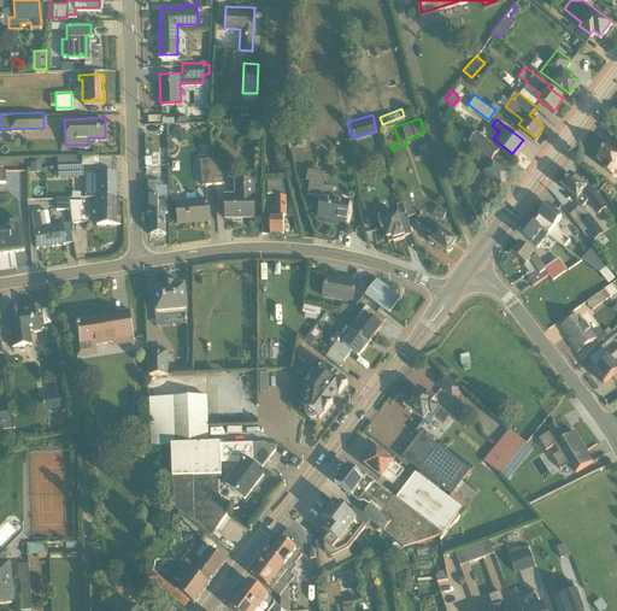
[(176,128),(180,137),(188,135),(184,125),(176,128)]
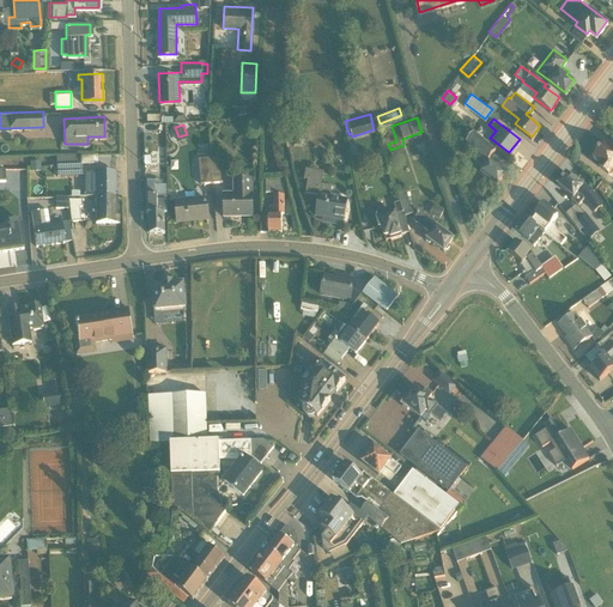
[(495,146),(473,128),(466,138),(481,151),(475,158),(484,165),(480,169),(496,182),(505,170),(487,156),(495,146)]
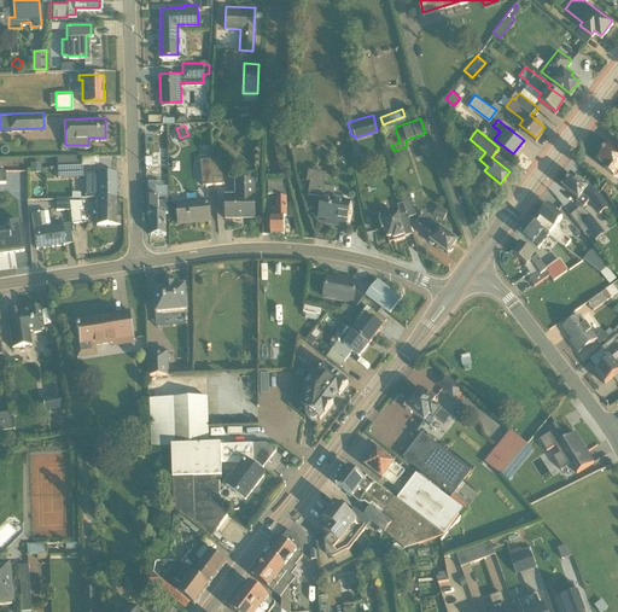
[(605,162),(602,165),(613,173),(617,165),(617,139),(612,145),(608,141),(598,156),(605,162)]
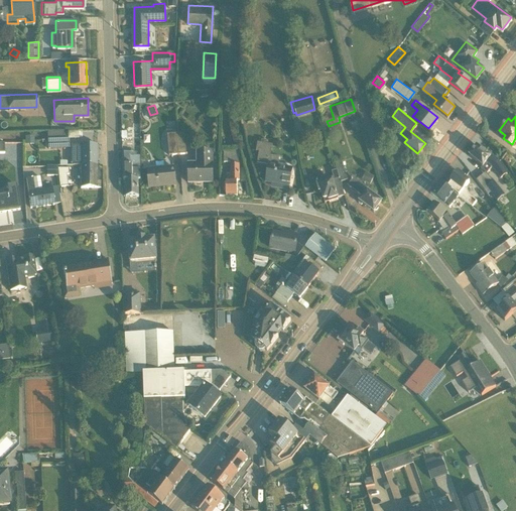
[(81,128),(47,128),(48,145),(69,144),(69,136),(81,136),(81,128)]
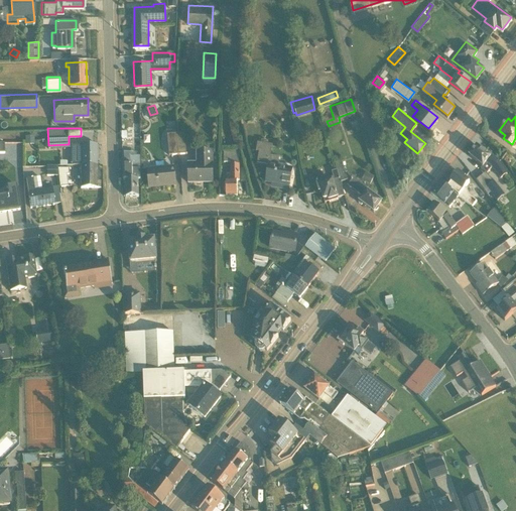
[(184,130),(176,131),(177,151),(185,151),(184,130)]
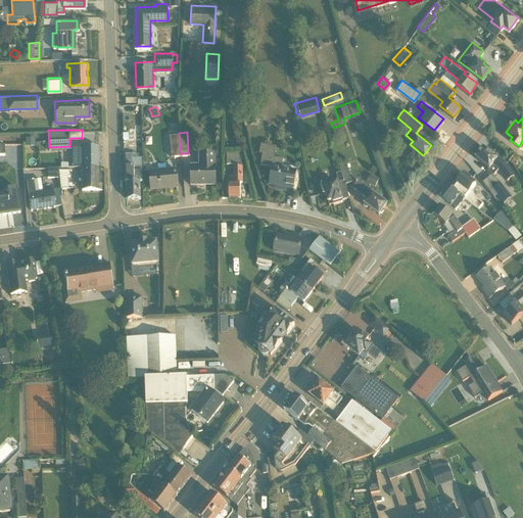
[(180,153),(179,133),(169,134),(171,154),(180,153)]
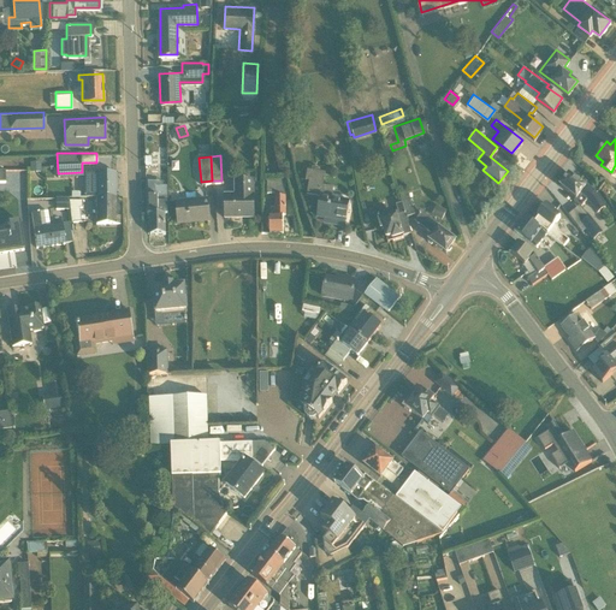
[(40,158),(29,159),(30,169),(41,167),(40,158)]
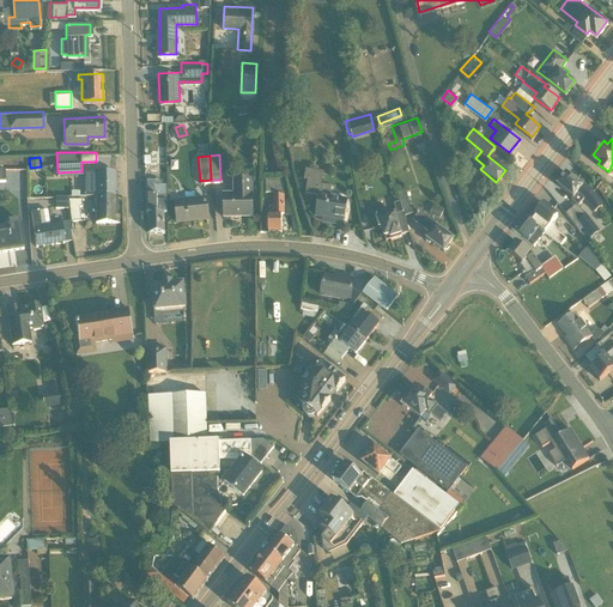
[(332,182),(321,180),(323,168),(316,167),(317,163),(309,162),(308,167),(305,167),(304,176),(307,176),(304,190),(319,193),(315,212),(334,216),(334,219),(344,220),(347,195),(329,192),(332,182)]
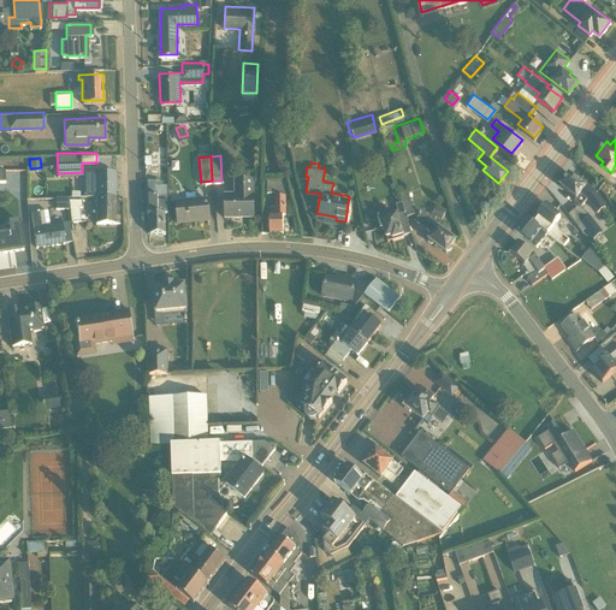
[(86,169),(84,193),(96,194),(116,194),(116,169),(86,169)]
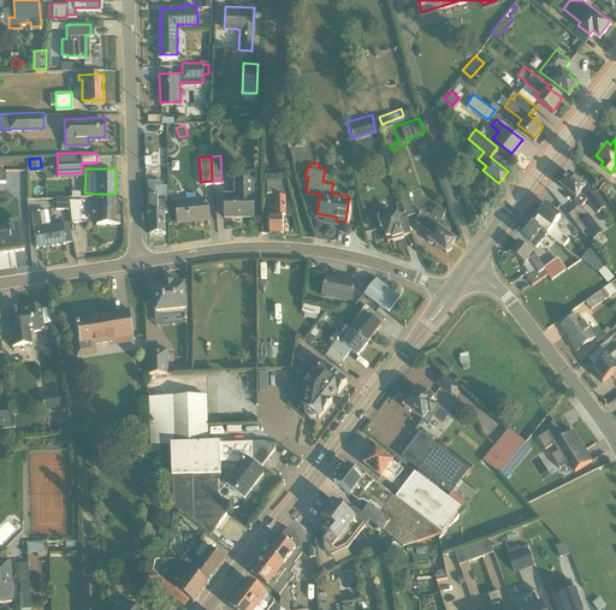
[(569,171),(560,183),(576,195),(574,197),(581,203),(586,197),(597,209),(605,203),(593,188),(586,182),(585,184),(569,171)]
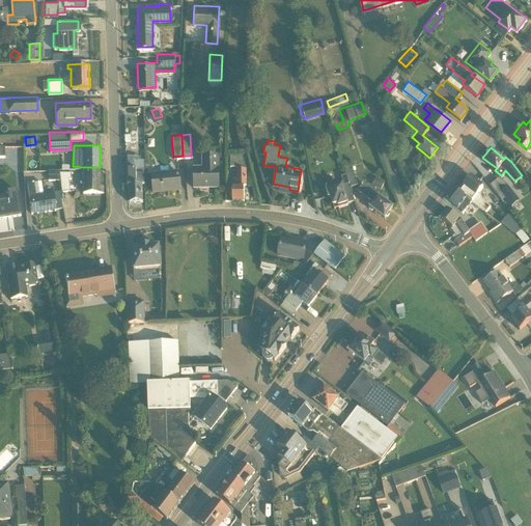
[(246,150),(230,150),(230,164),(236,164),(236,183),(232,183),(232,197),(243,197),(244,183),(246,183),(246,150)]
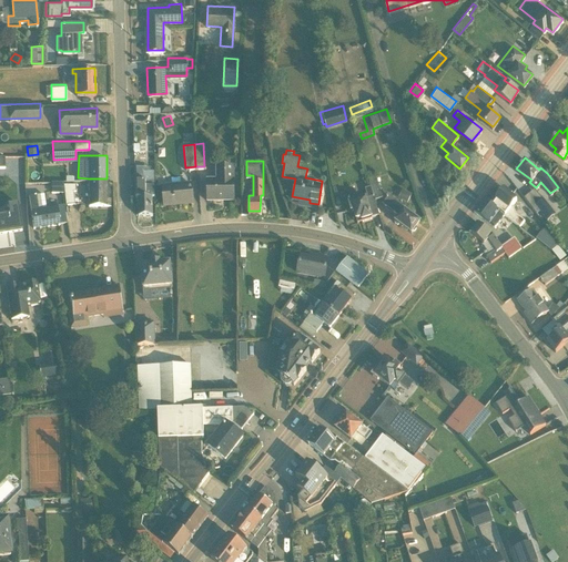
[(215,162),(215,175),(206,175),(206,198),(234,198),(234,162),(215,162)]
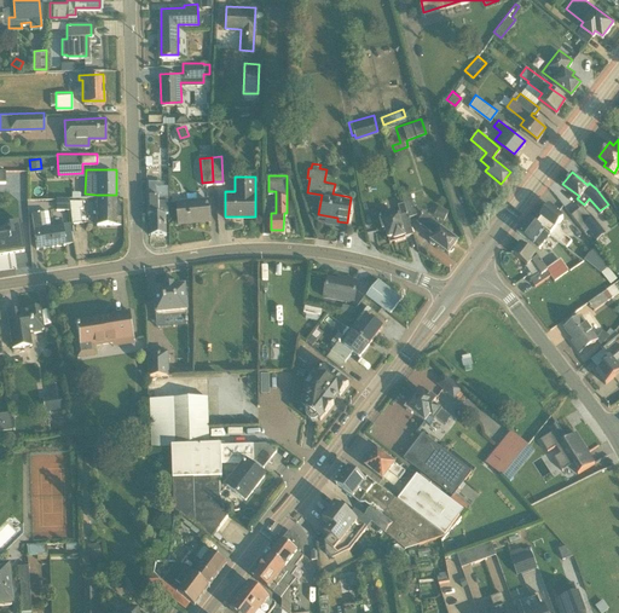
[(161,179),(146,179),(148,212),(150,212),(151,232),(166,232),(166,210),(158,210),(158,198),(168,197),(168,183),(161,183),(161,179)]
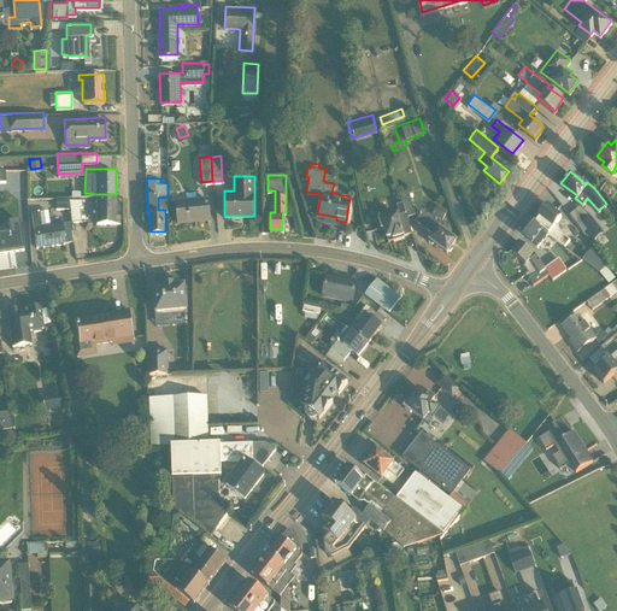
[(116,194),(97,194),(97,221),(119,221),(119,211),(116,211),(116,194)]
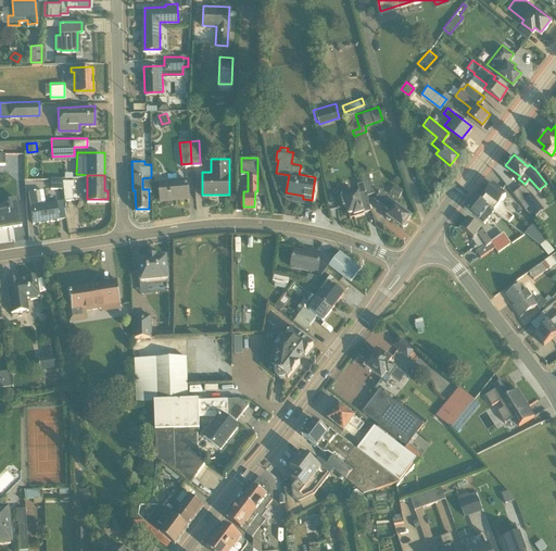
[(61,176),(50,176),(50,186),(61,186),(61,176)]
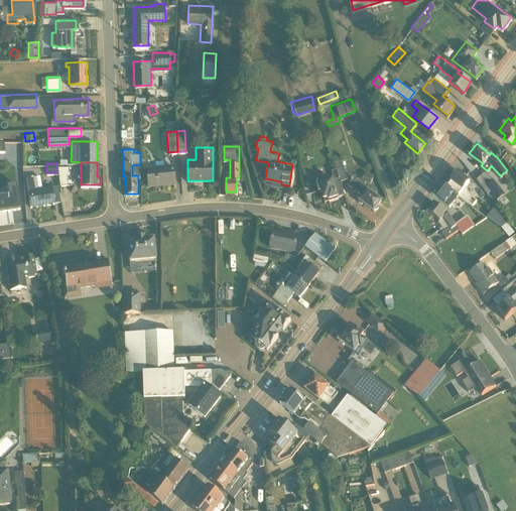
[(172,163),(147,165),(148,182),(165,180),(165,183),(174,182),(172,163)]
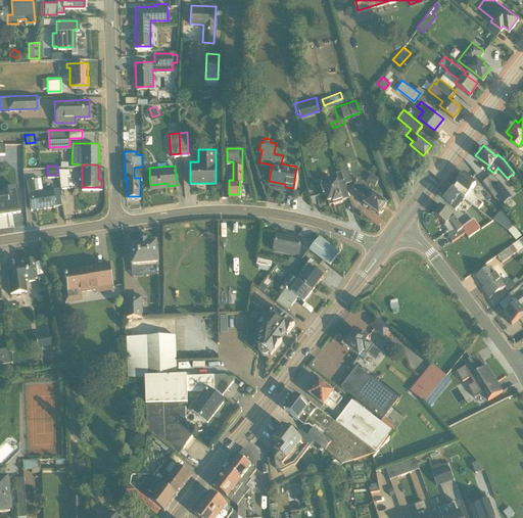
[(65,167),(58,168),(60,186),(68,185),(65,167)]
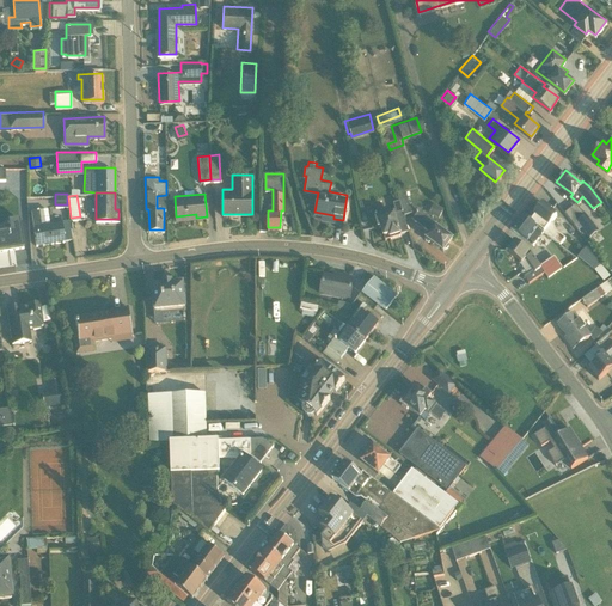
[(389,231),(390,236),(401,233),(399,231),(409,227),(399,197),(392,200),(396,209),(385,213),(383,203),(372,207),(378,226),(381,225),(384,232),(389,231)]
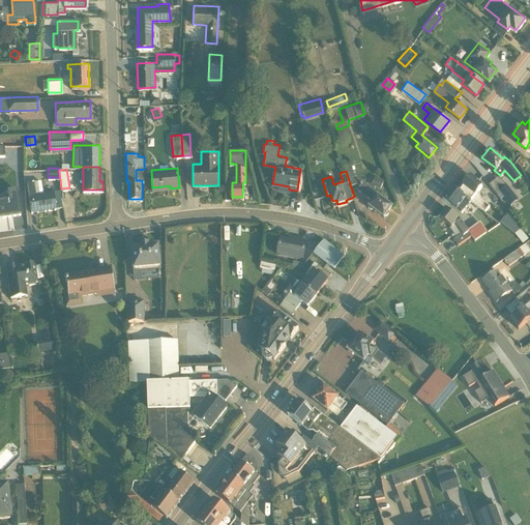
[(374,182),(382,184),(384,176),(376,173),(374,182)]
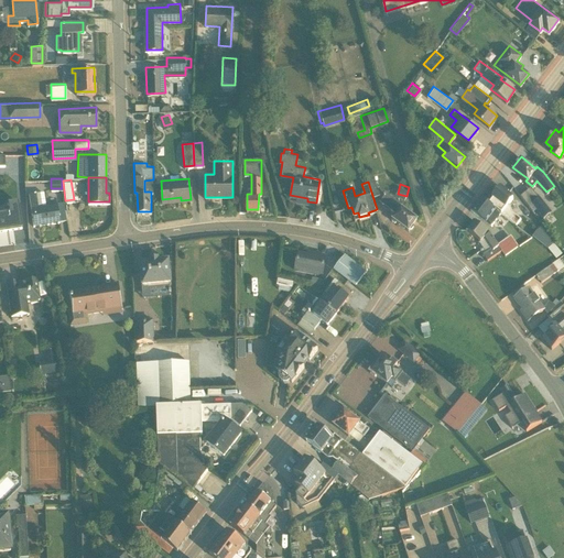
[(489,201),(500,210),(516,221),(520,216),(512,209),(509,203),(513,195),(499,184),(491,194),(494,196),(489,201)]
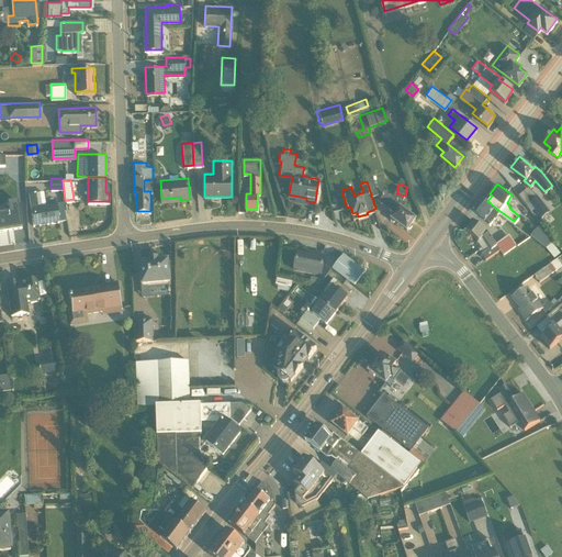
[(27,191),(32,222),(60,218),(57,201),(45,203),(43,189),(27,191)]
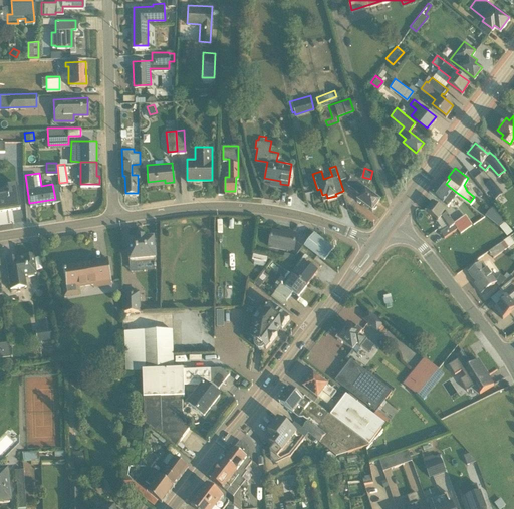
[(356,198),(371,209),(373,206),(374,207),(377,204),(376,203),(379,198),(365,188),(366,186),(351,175),(346,183),(360,193),(356,198)]
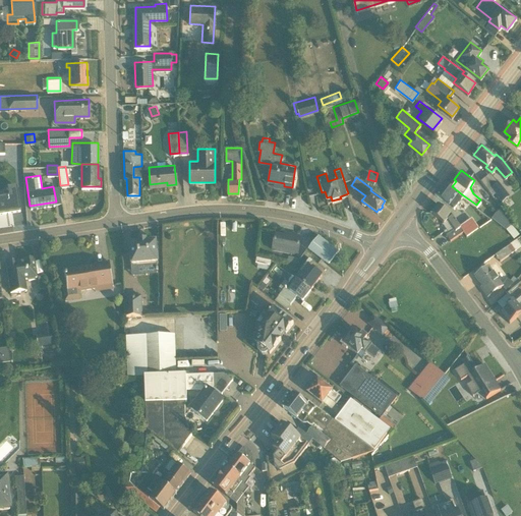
[(452,186),(444,180),(435,192),(454,207),(462,194),(452,186)]
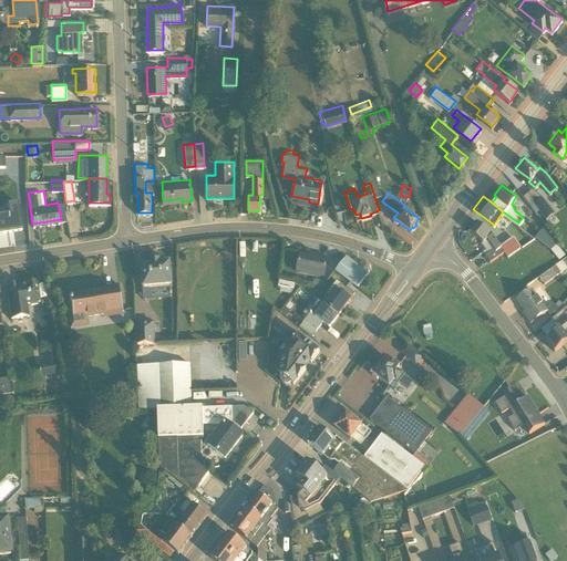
[(543,196),(535,201),(543,214),(552,208),(543,196)]
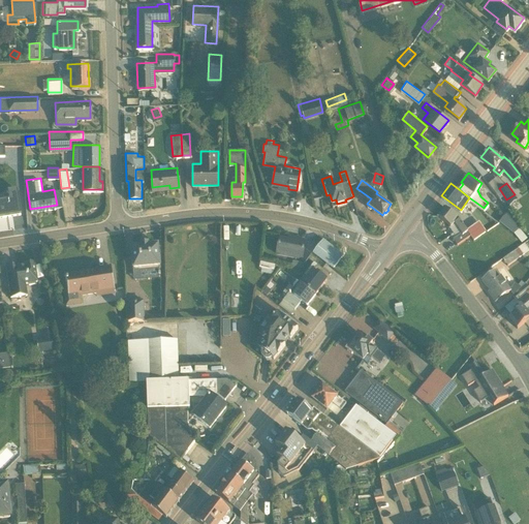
[(0,197),(0,214),(21,212),(18,189),(6,190),(7,197),(0,197)]
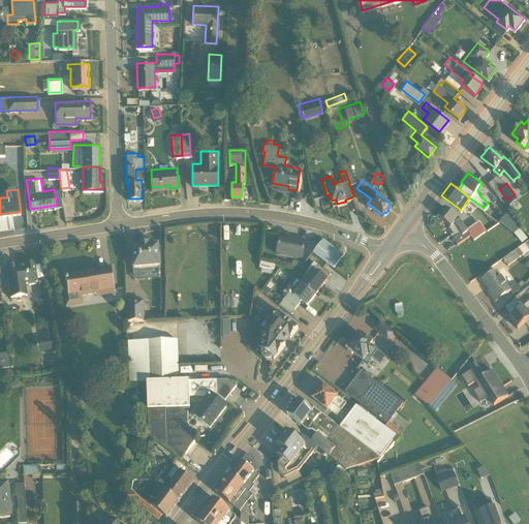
[(458,215),(444,205),(437,213),(450,223),(455,229),(458,226),(460,230),(453,236),(457,242),(470,233),(466,227),(458,215)]
